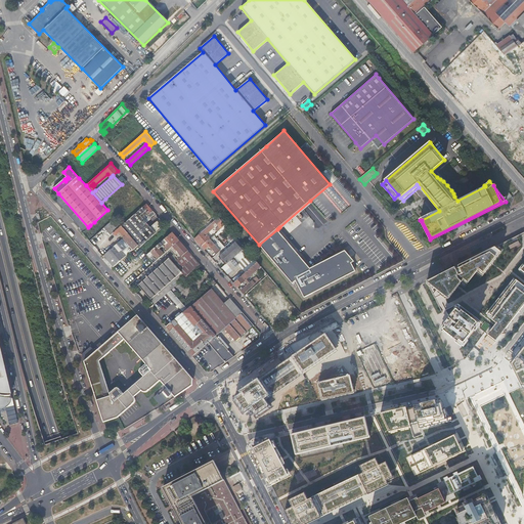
[(310,201),(279,227),(281,229),(312,203),(310,201)]
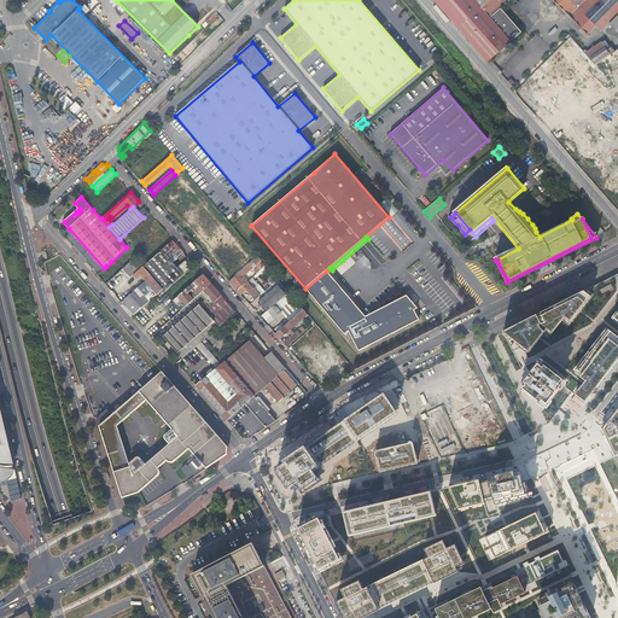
[(182,250),(173,239),(156,255),(143,266),(151,275),(163,289),(164,290),(169,286),(172,284),(175,281),(176,280),(184,274),(176,267),(172,261),(165,254),(172,248),(175,252),(176,252),(178,255),(181,251),(182,250)]
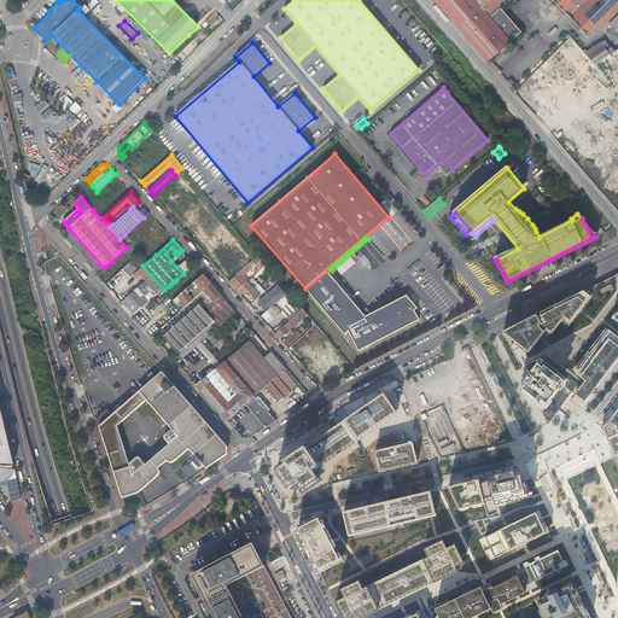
[(172,261),(178,255),(176,252),(175,252),(172,248),(165,254),(172,261)]
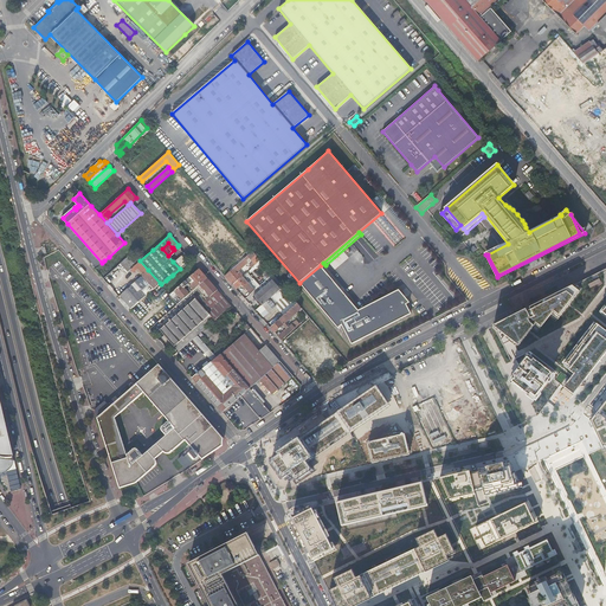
[(256,264),(260,260),(252,251),(225,276),(233,284),(243,276),(239,272),(238,274),(236,271),(237,271),(247,262),(247,259),(250,257),(253,262),(250,265),(251,268),(256,264)]
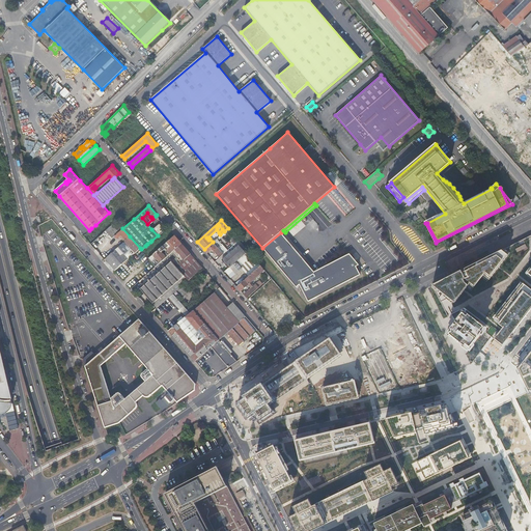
[(122,228),(116,221),(106,229),(113,238),(115,235),(122,228)]
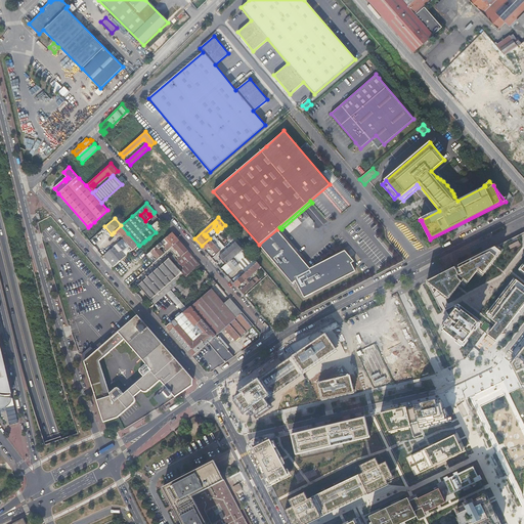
[(156,232),(163,226),(157,220),(149,226),(156,232)]
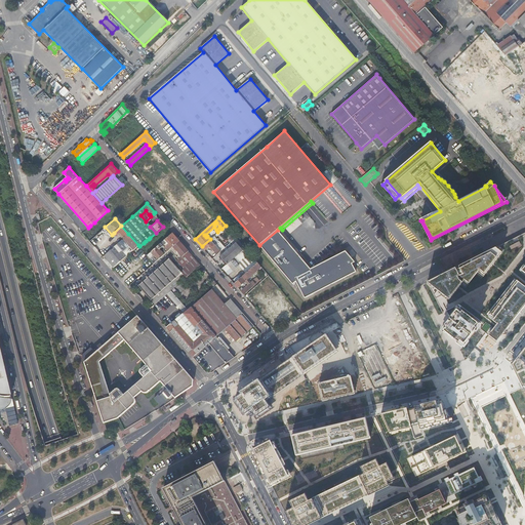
[(128,234),(121,226),(114,233),(116,235),(120,232),(124,237),(128,234)]
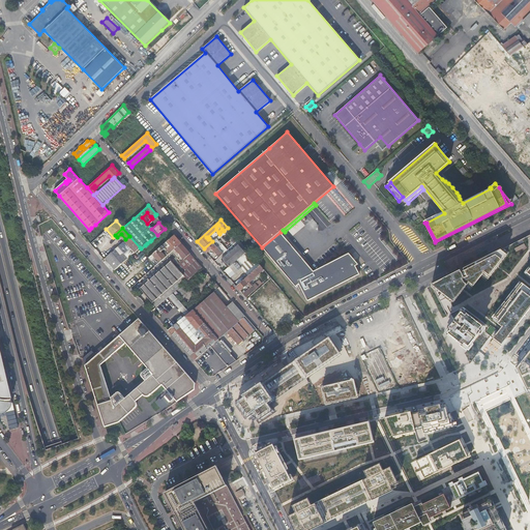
[(234,244),(238,240),(228,228),(224,231),(234,244)]
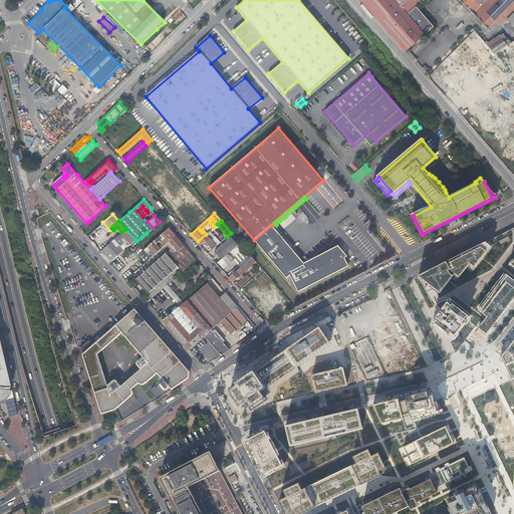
[(285,240),(272,225),(254,240),(287,278),(290,275),(298,292),(349,266),(345,258),(348,256),(339,245),(305,263),(285,240)]
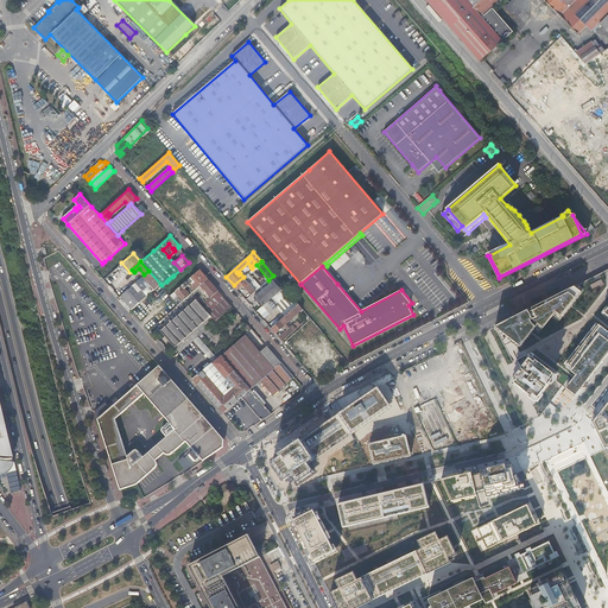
[(207,278),(200,268),(175,291),(170,295),(175,299),(185,290),(184,289),(195,279),(196,280),(190,285),(194,290),(196,287),(207,278)]
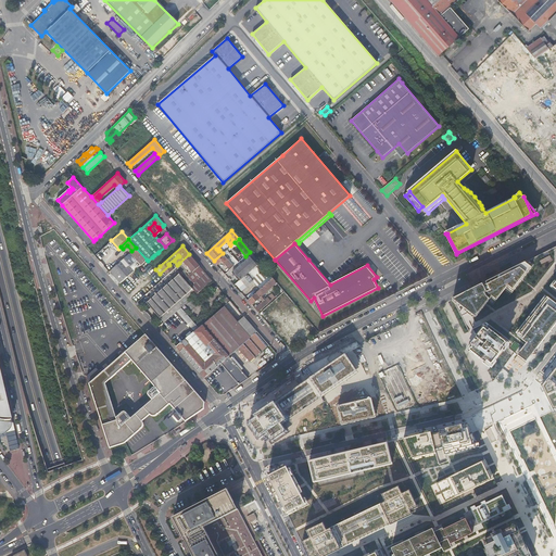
[(555,247),(453,299),(469,332),(487,324),(488,325),(485,328),(489,330),(478,343),(482,346),(476,355),(484,362),(491,354),(493,355),(500,346),(502,348),(505,344),(507,346),(510,342),(513,344),(509,349),(526,363),(555,324),(555,247)]
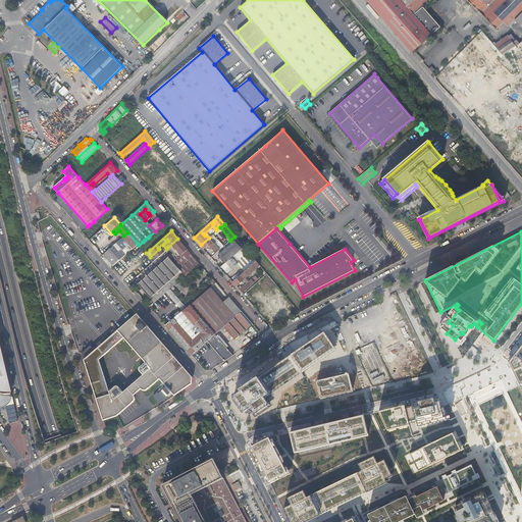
[(138,244),(127,232),(123,236),(116,242),(120,247),(127,241),(132,246),(128,249),(129,251),(138,244)]
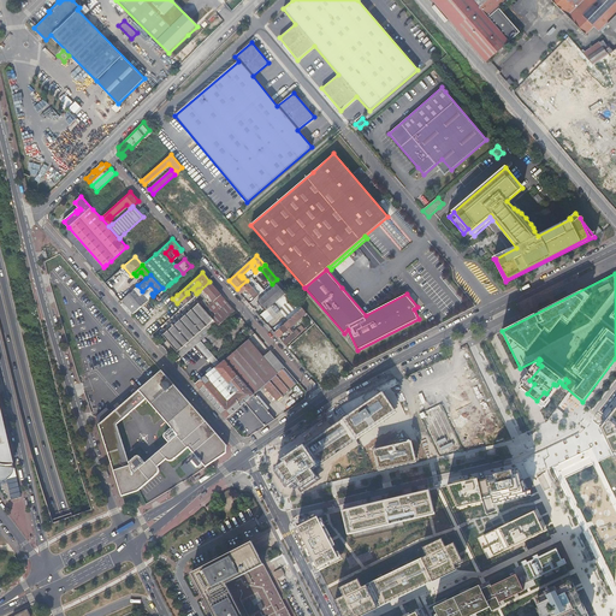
[(247,280),(237,289),(240,294),(244,289),(254,300),(259,295),(258,292),(261,289),(250,277),(247,280)]
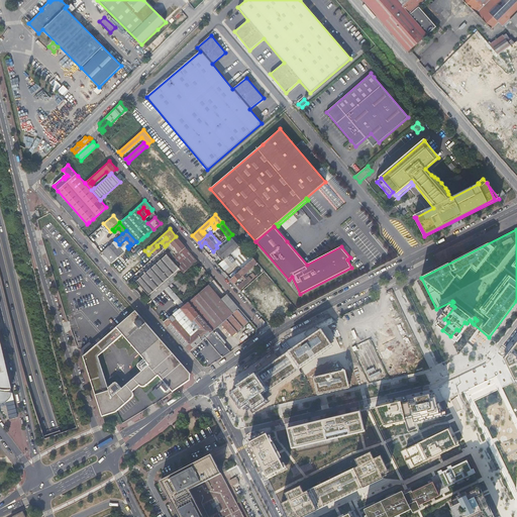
[(240,248),(242,246),(232,234),(228,238),(219,246),(221,248),(232,239),(238,246),(240,248)]
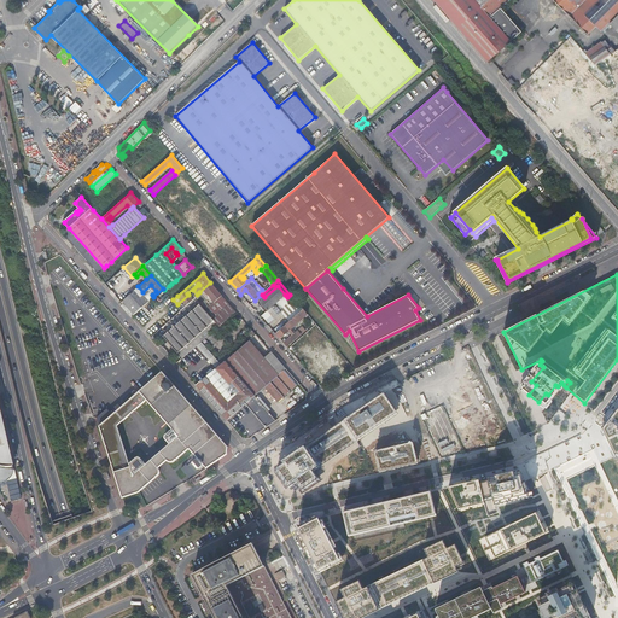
[(234,309),(210,283),(199,292),(210,304),(205,309),(200,303),(175,326),(173,324),(172,325),(165,332),(165,333),(163,336),(182,357),(205,337),(213,332),(217,327),(219,326),(223,321),(235,312),(234,309)]
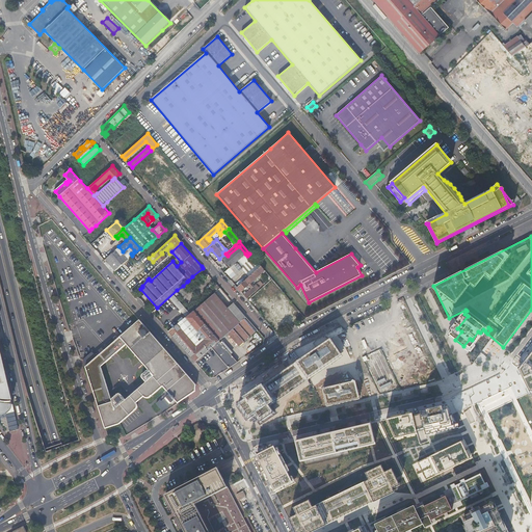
[(105,258),(115,270),(129,259),(118,246),(105,258)]
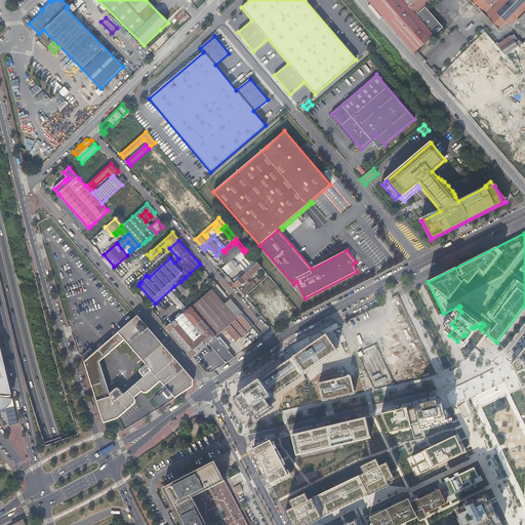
[(232,259),(242,250),(236,243),(225,252),(219,257),(226,266),(229,263),(232,259)]
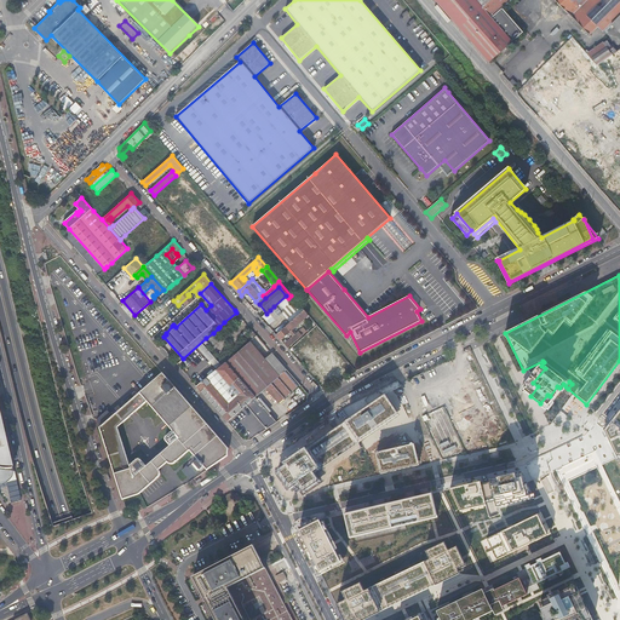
[(183,302),(187,306),(193,300),(190,296),(183,302)]
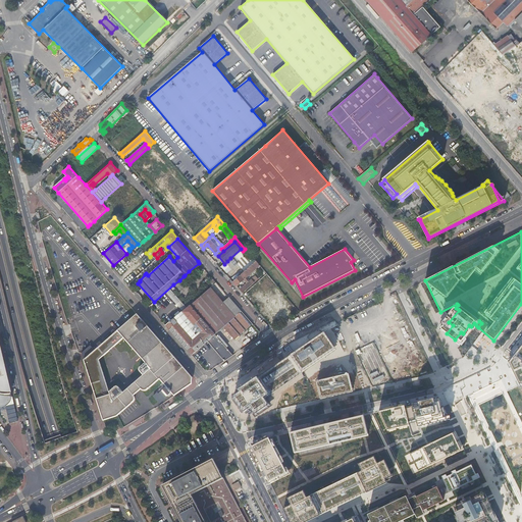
[(235,258),(243,251),(241,249),(230,258),(232,260),(235,258)]
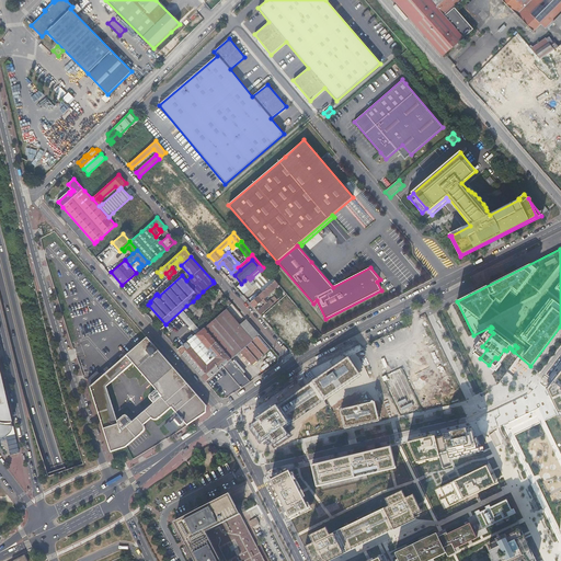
[(263,290),(275,281),(263,267),(261,270),(252,277),(256,283),(263,290)]
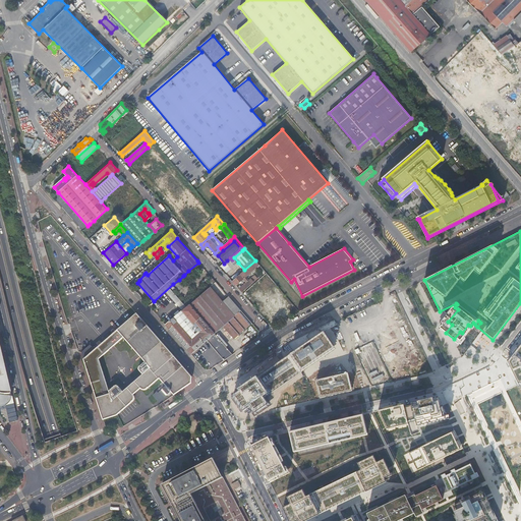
[(232,268),(238,263),(234,257),(232,259),(228,263),(232,268)]
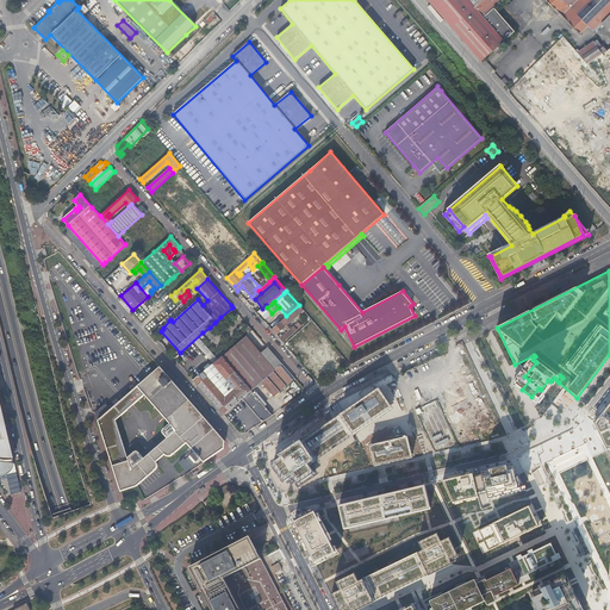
[(287,325),(304,310),(299,305),(286,316),(285,317),(280,322),(272,329),(277,335),(285,328),(288,331),(280,338),(284,343),(302,327),(299,322),(291,329),(287,325)]
